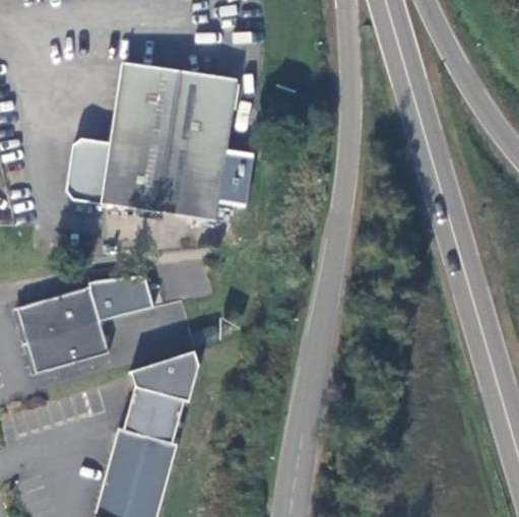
[(229,160),(241,78),(127,62),(115,141),(84,138),(76,144),(69,190),(76,199),(190,216),(219,220),(224,183),(234,185),(237,162),(229,160)]
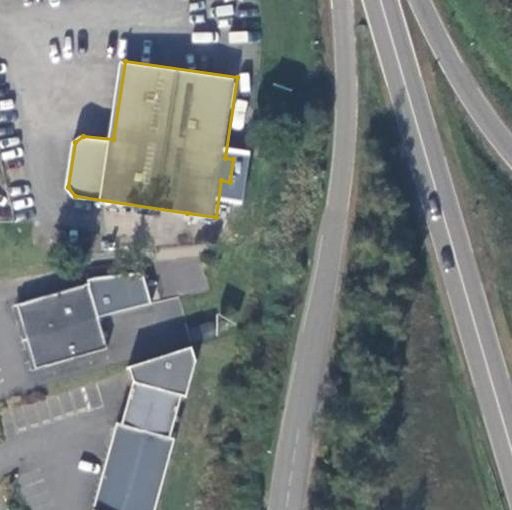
[(17,302),(27,337),(99,316),(89,281),(17,302)]
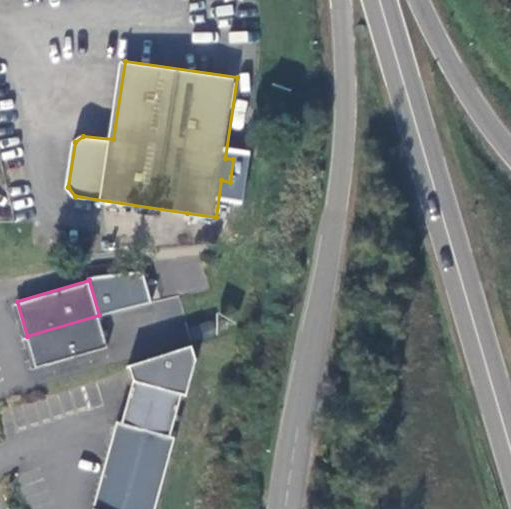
[(99,315),(27,336),(36,366),(108,345),(99,315)]
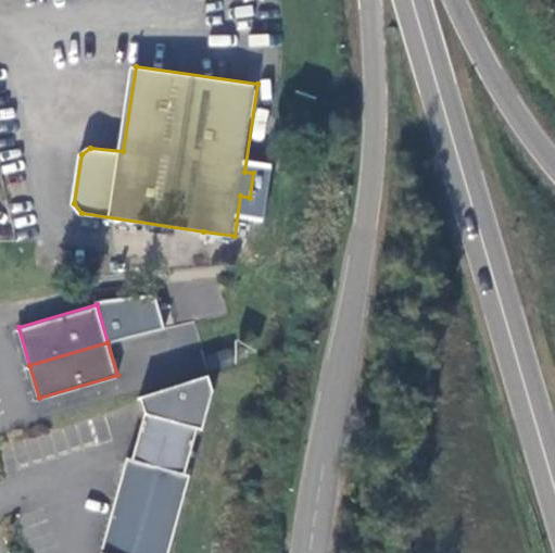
[(214,390),(209,374),(140,396),(146,411),(133,459),(186,473),(199,427),(204,428),(214,390)]
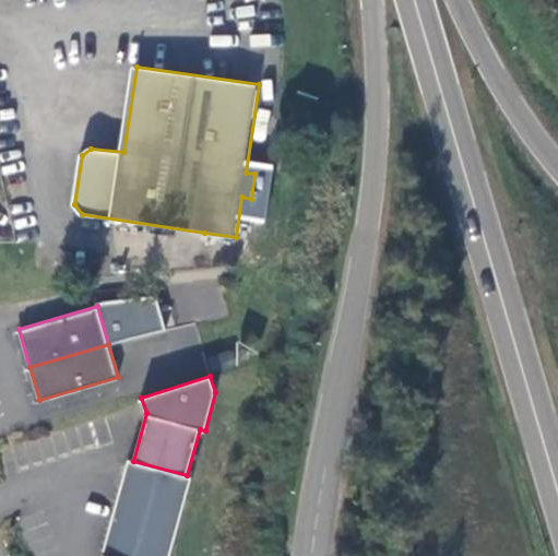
[(187,475),(133,461),(128,460),(102,554),(109,555),(169,555),(191,477),(187,475)]
